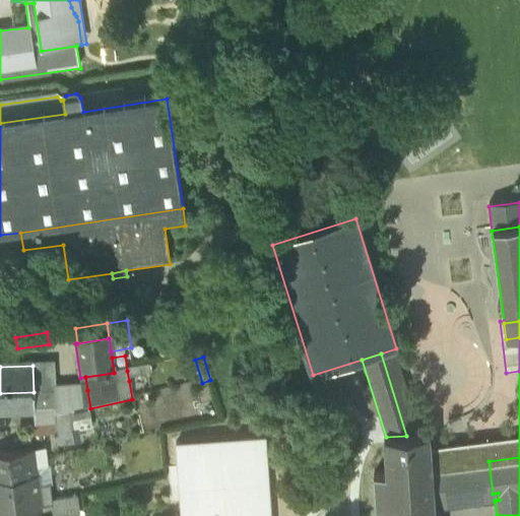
[(51,366),(33,366),(34,392),(34,396),(40,396),(40,369),(51,368),(51,366)]
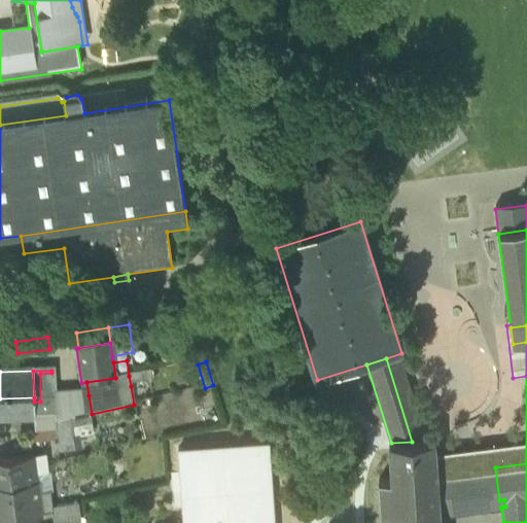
[(152,372),(129,376),(131,386),(144,384),(154,383),(152,372)]
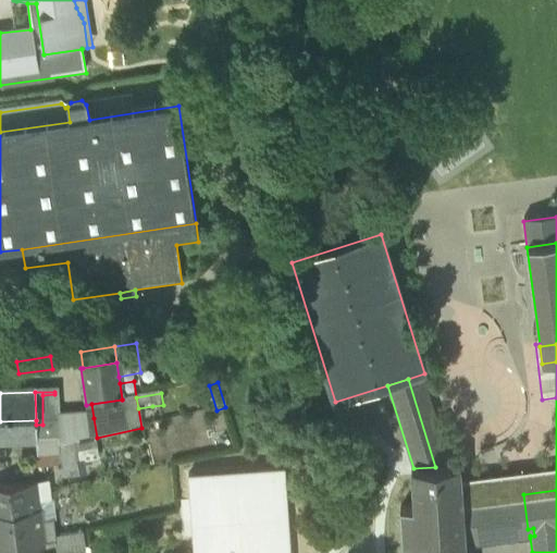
[(42,395),(42,425),(57,424),(54,394),(42,395)]
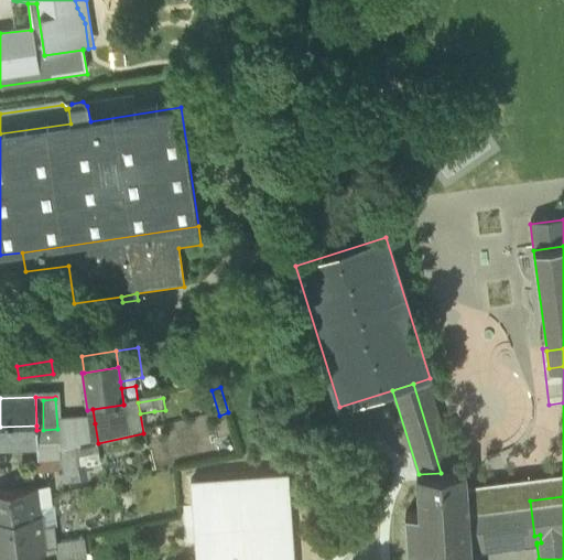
[(154,411),(140,413),(143,433),(158,429),(154,411)]
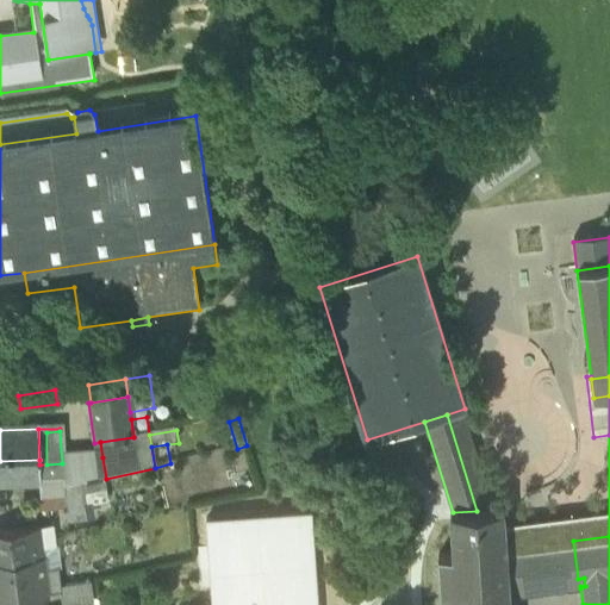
[(103,457),(92,459),(94,482),(105,479),(106,479),(103,457)]
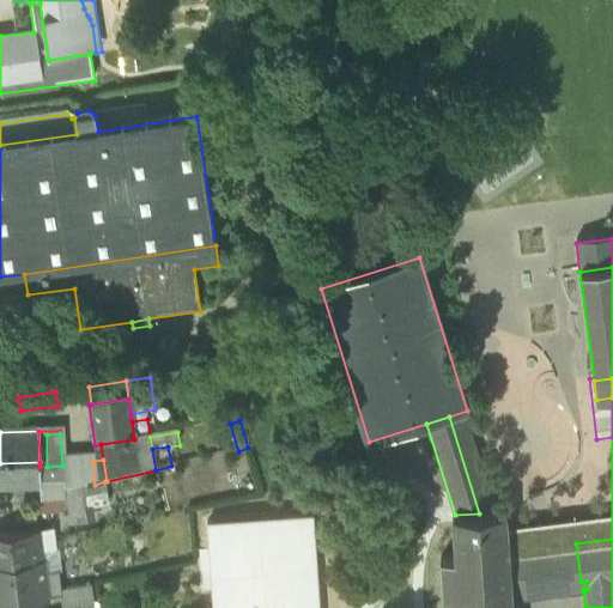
[(82,487),(95,485),(92,461),(62,466),(65,491),(82,487)]
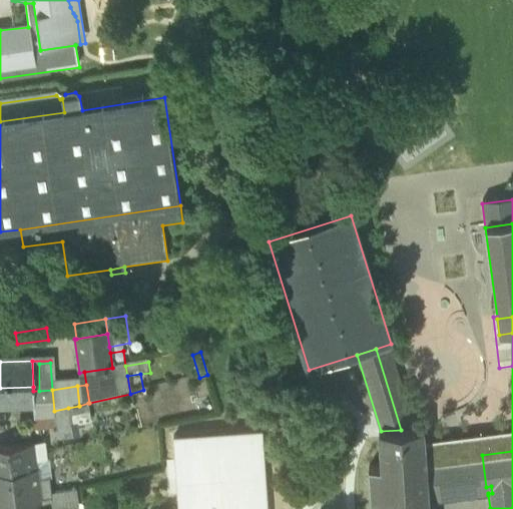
[(33,391),(33,387),(0,388),(0,414),(34,413),(33,391)]
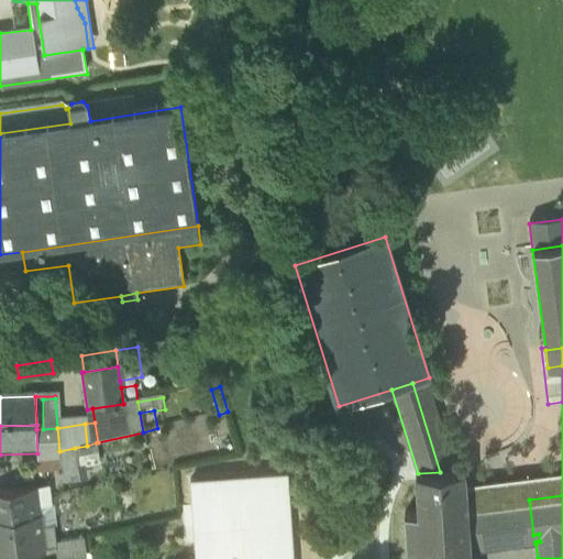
[(59,461),(59,451),(57,428),(43,429),(36,429),(37,453),(39,464),(59,461)]
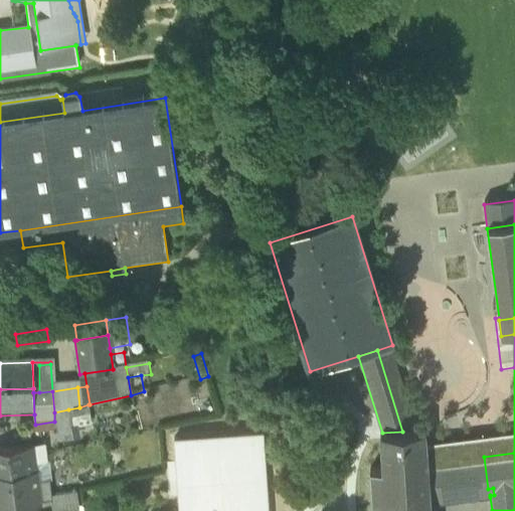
[(68,409),(71,432),(92,428),(89,404),(79,407),(68,409)]
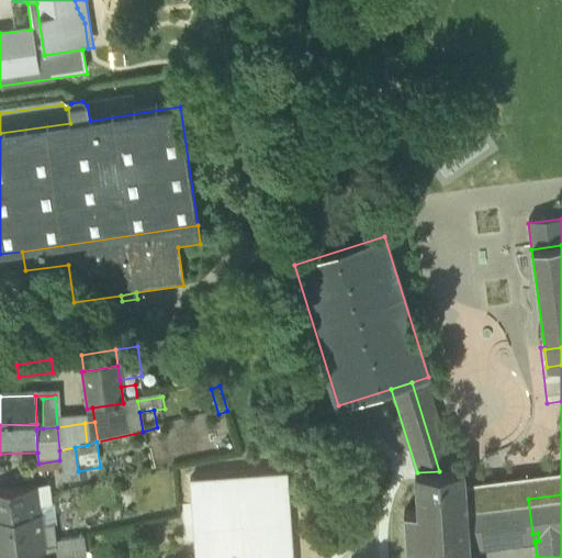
[(75,447),(59,450),(65,488),(80,484),(78,471),(75,447)]
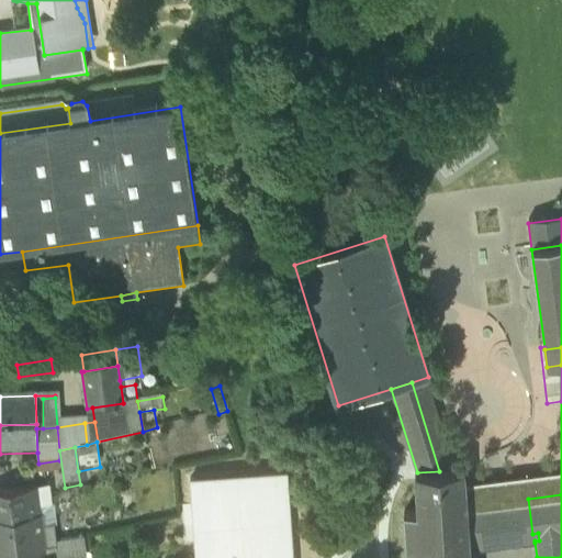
[(62,473),(59,460),(38,464),(38,475),(62,473)]
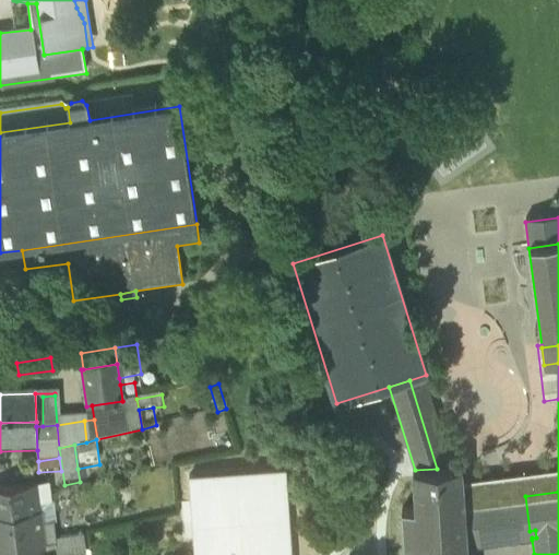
[(462,467),(437,469),(415,470),(413,471),(416,512),(403,512),(406,554),(468,554),(467,548),(463,483),(462,470),(462,467)]
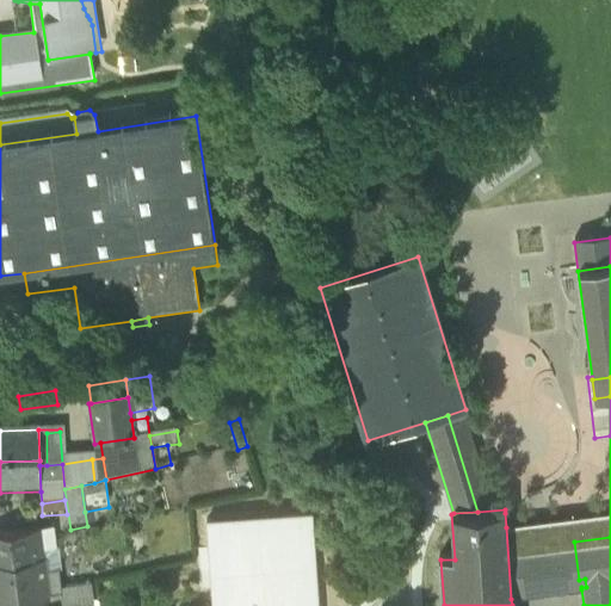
[(610,513),(548,523),(555,582),(579,580),(574,542),(610,537),(610,513)]
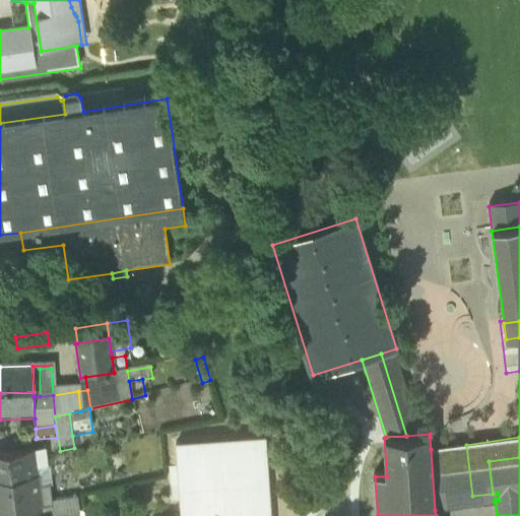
[(176,445),(181,515),(270,515),(265,439),(176,445)]
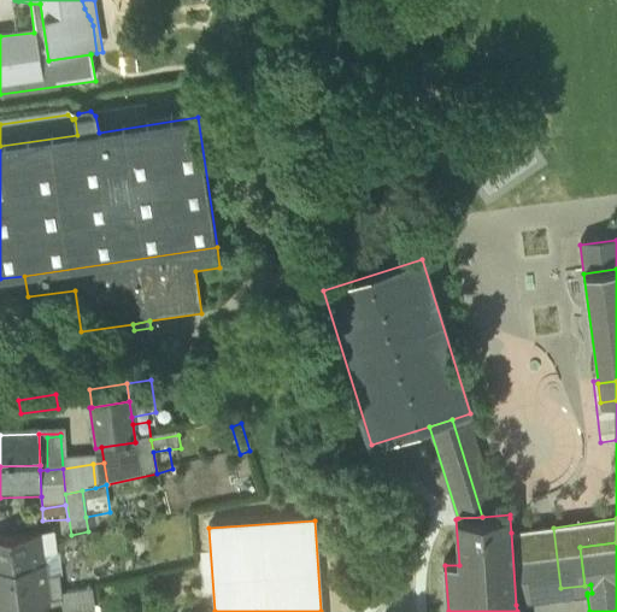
[(591,584),(585,586),(560,588),(553,528),(511,533),(516,605),(587,595),(587,593),(592,593),(591,584)]
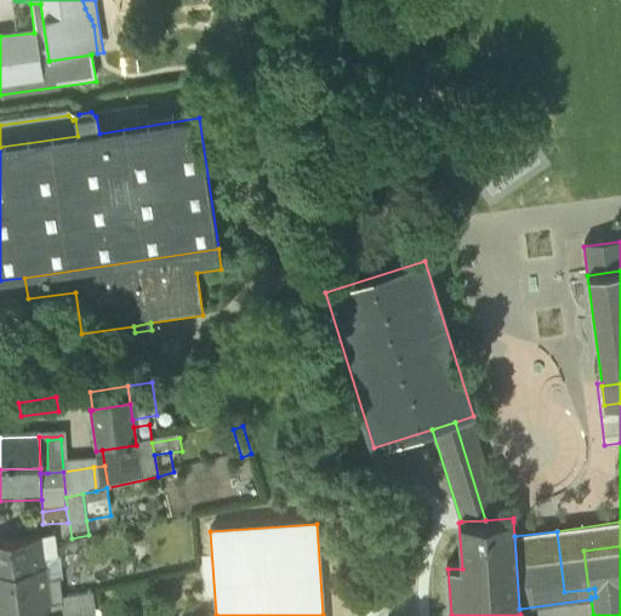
[(40,542),(43,564),(58,562),(56,540),(40,542)]
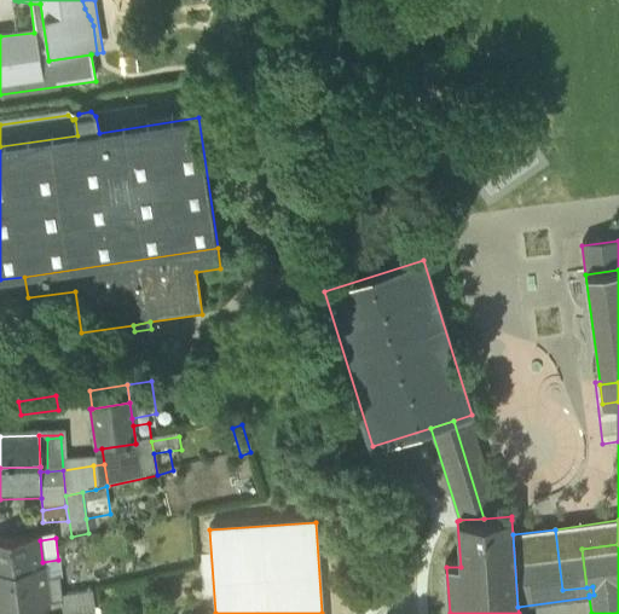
[(10,613),(48,608),(48,607),(46,584),(44,572),(42,562),(40,540),(0,545),(0,613),(10,613)]
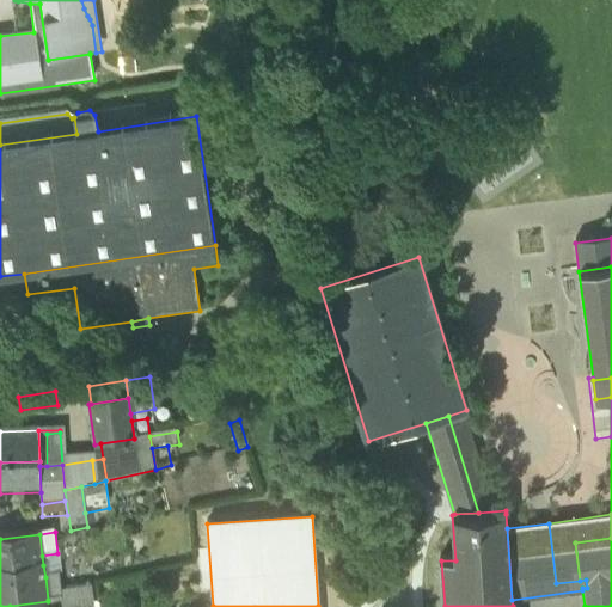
[(43,565),(46,577),(59,575),(62,575),(59,553),(57,553),(42,556),(43,565)]
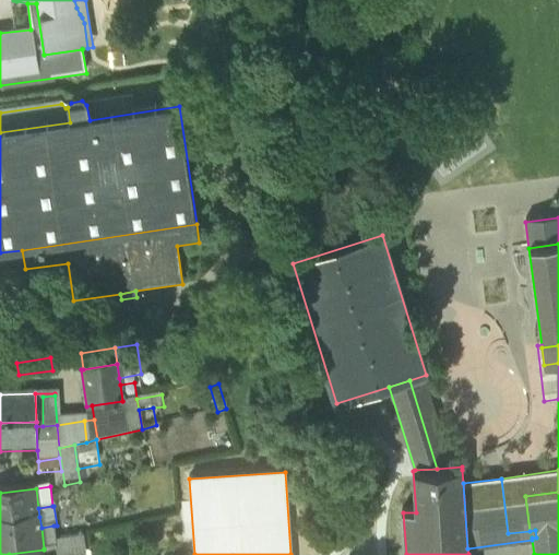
[(56,543),(54,526),(42,528),(44,548),(54,546),(54,544),(56,543)]
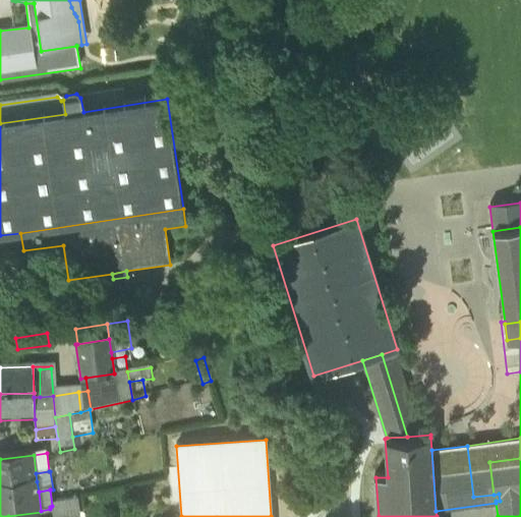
[(50,509),(51,516),(79,516),(77,502),(52,506),(50,507),(50,509)]
